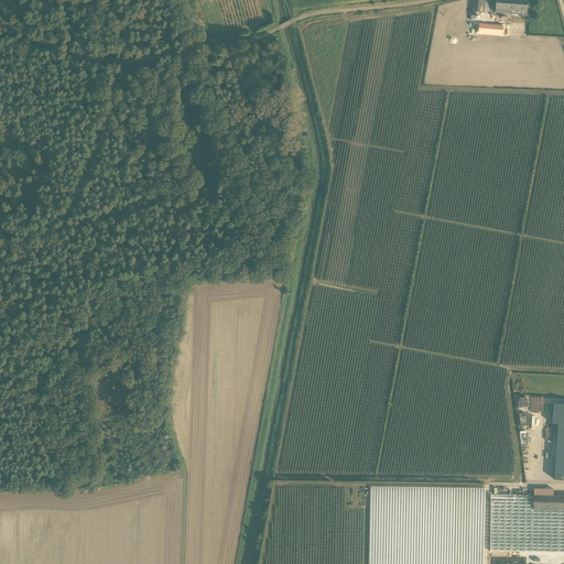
[(480,12),(481,1),(473,0),(472,11),(480,12)]
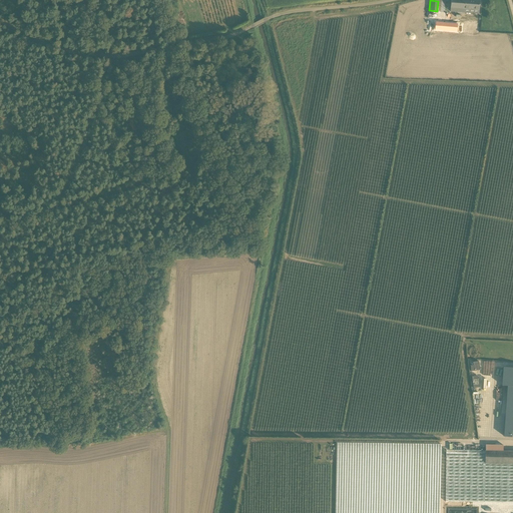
[(480,1),(467,0),(451,0),(450,11),(465,13),(465,9),(479,10),(480,1)]
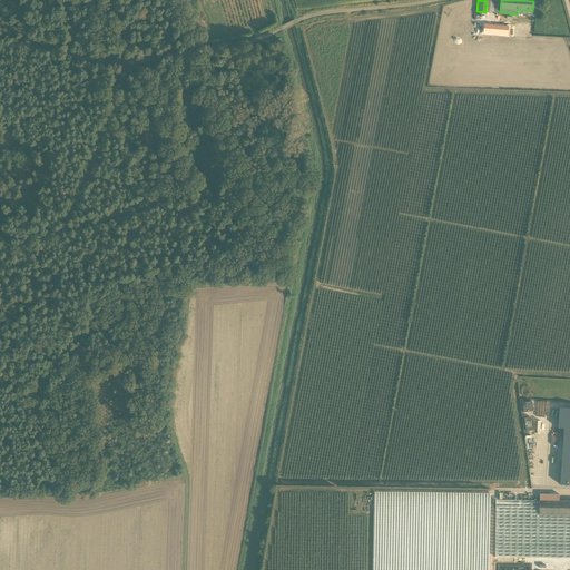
[(509,27),(484,26),(483,35),(508,36),(509,27)]
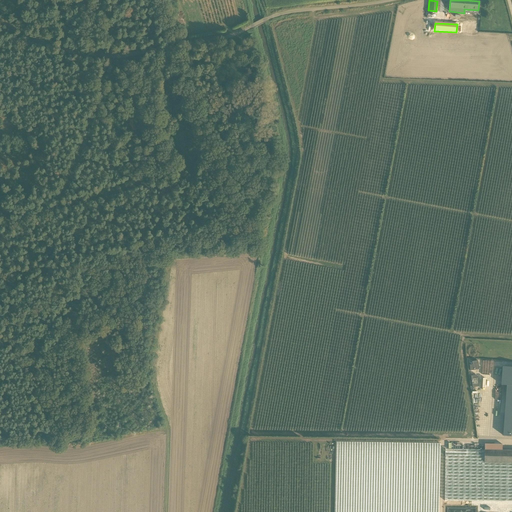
[(126,121),(127,125),(131,133),(136,130),(133,122),(131,119),(126,121)]
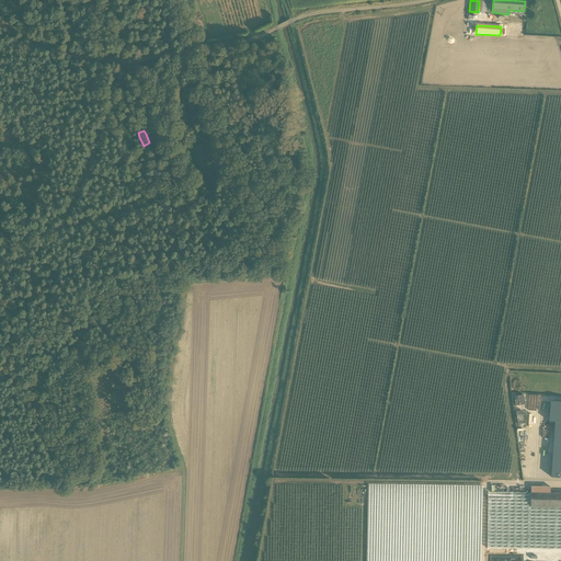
[(560,493),(550,493),(550,487),(531,487),(531,493),(488,492),(487,549),(560,549),(560,493)]
